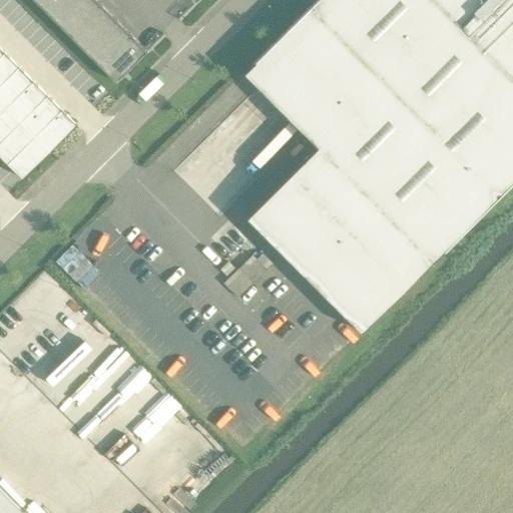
[(146,51),(95,0),(33,0),(115,82),(146,51)]
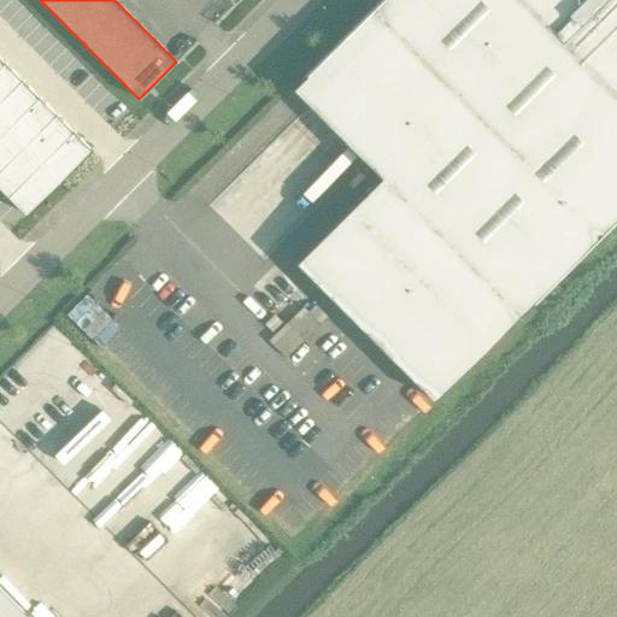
[(297,262),(434,400),(616,217),(616,0),(381,0),(293,88),(378,174),(297,262)]
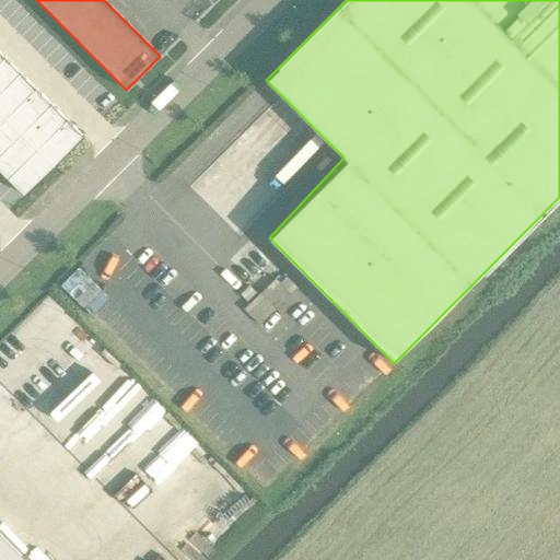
[(4,57),(0,60),(0,92),(21,72),(4,57)]
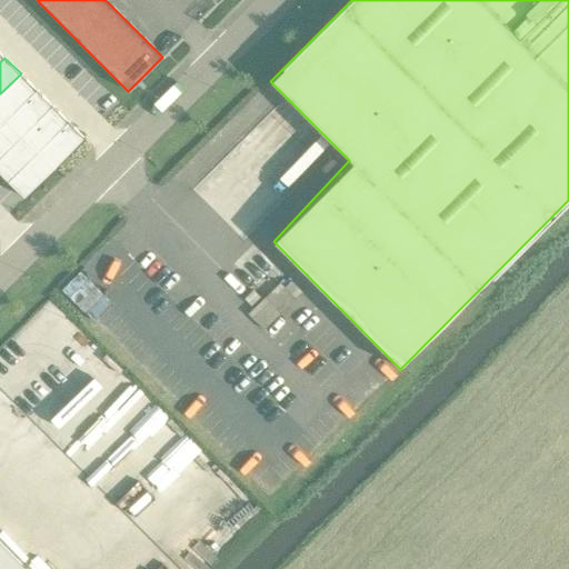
[(21,73),(0,93),(0,112),(7,120),(37,90),(21,73)]
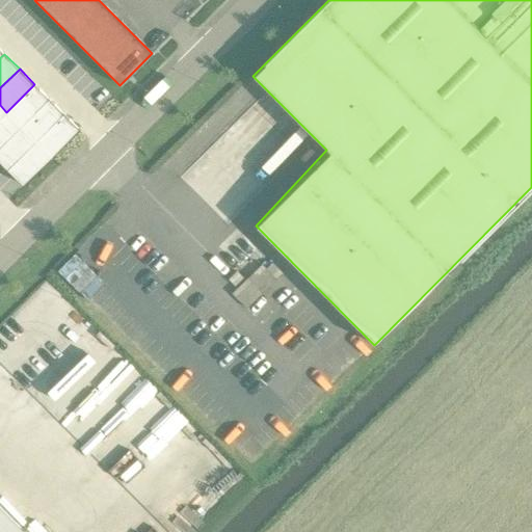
[(34,84),(6,112),(21,127),(49,99),(35,85),(34,84)]
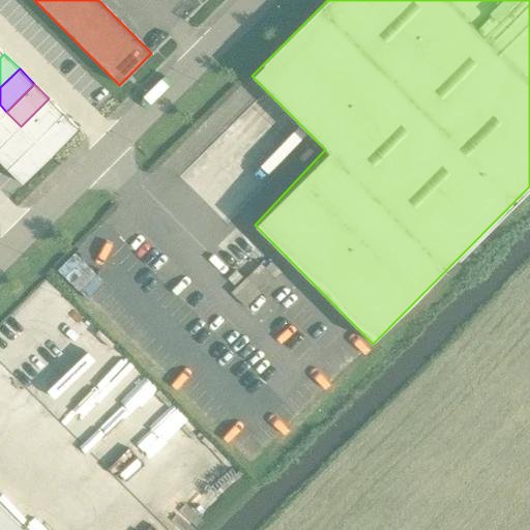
[(49,98),(21,126),(36,142),(64,114),(49,98)]
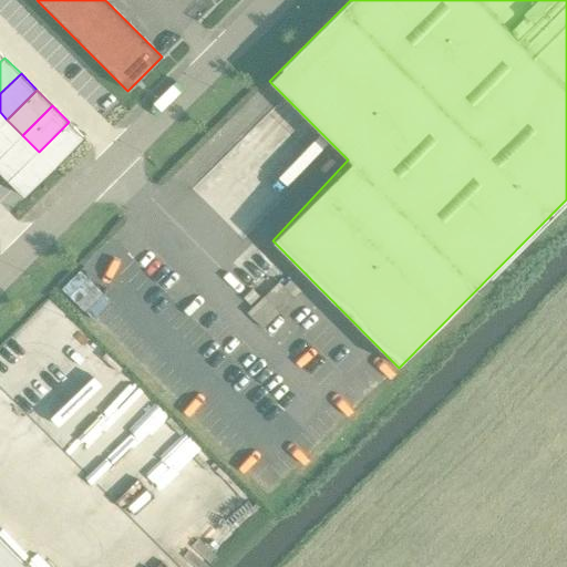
[(7,120),(0,125),(0,157),(22,135),(7,120)]
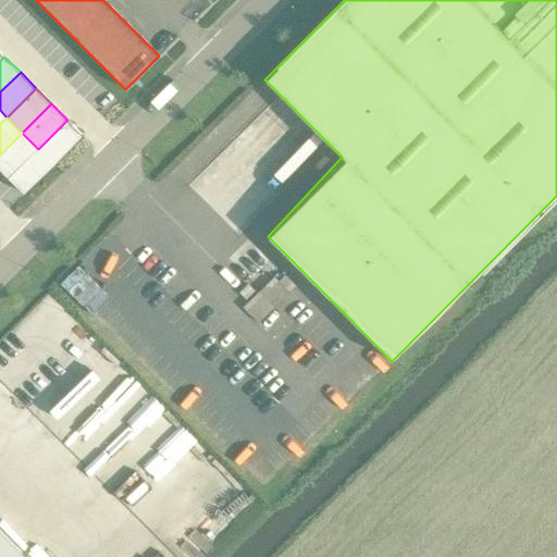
[(67,120),(38,149),(53,164),(83,135),(67,120)]
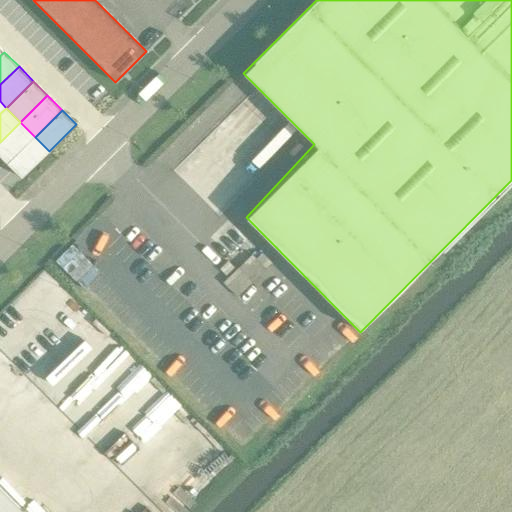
[(20,122),(0,142),(0,156),(7,164),(35,137),(20,122)]
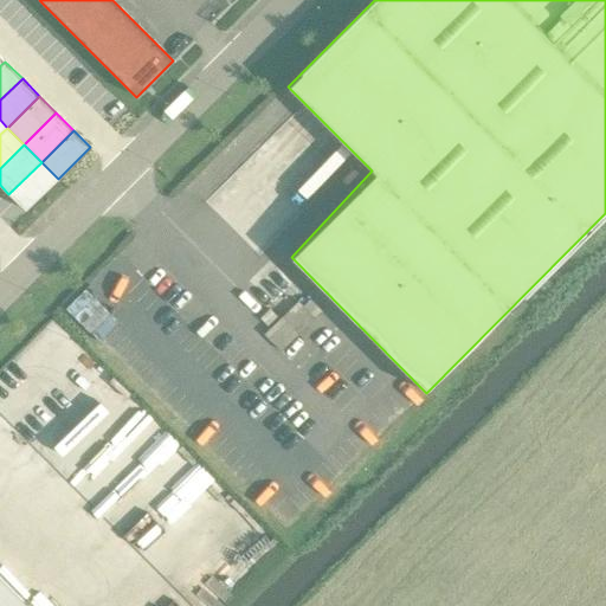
[(42,162),(8,194),(26,211),(58,179),(42,162)]
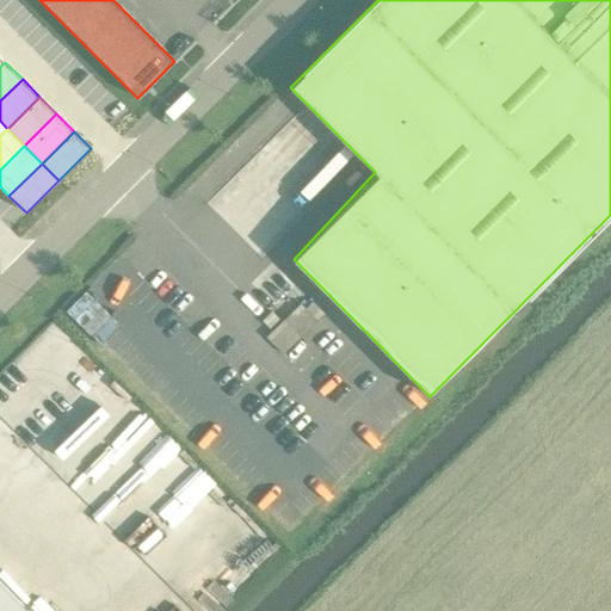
[(0,610),(31,610),(0,579),(0,610)]
